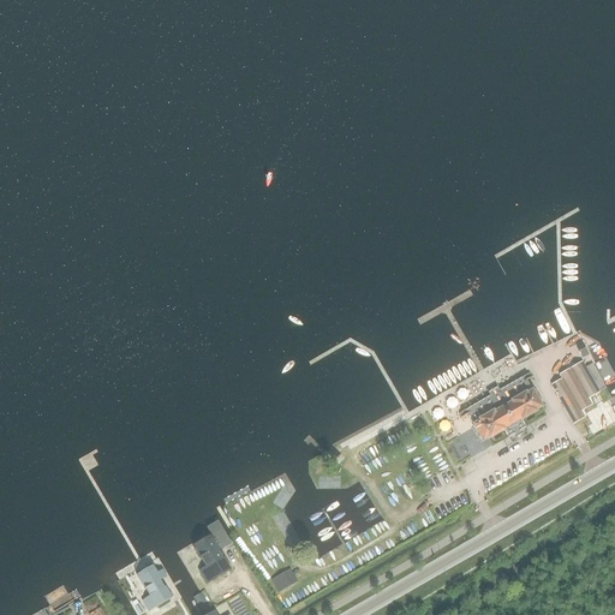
[(581,362),(571,369),(587,399),(599,393),(581,362)]
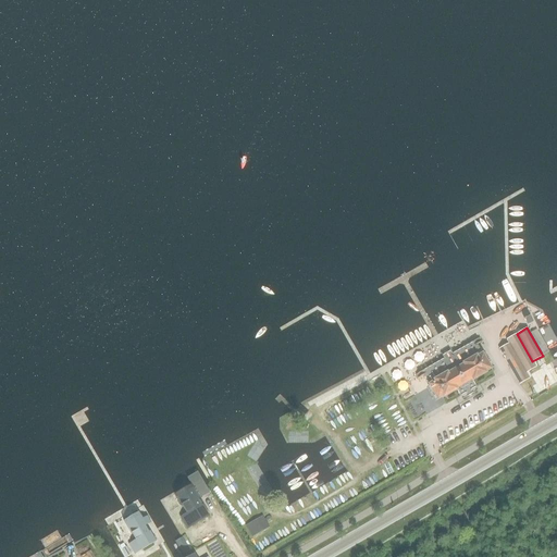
[(507,339),(509,344),(525,373),(535,367),(532,361),(517,334),(507,339)]
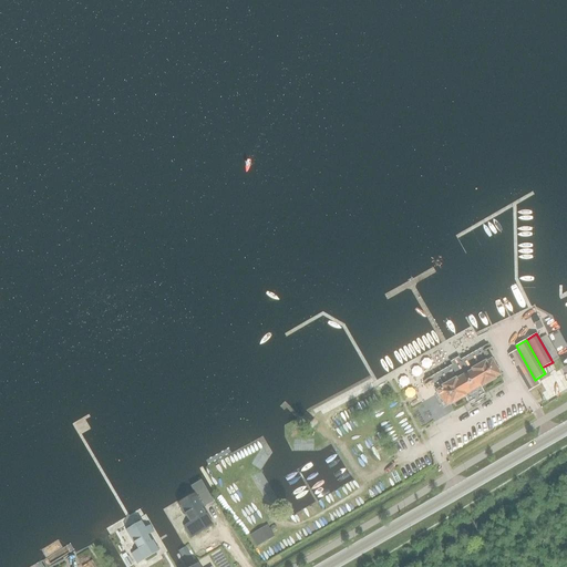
[(452,366),(423,381),(425,385),(431,382),(436,391),(435,391),(444,408),(451,404),(451,405),(464,398),(467,403),(470,406),(471,406),(485,398),(486,397),(484,393),(484,394),(481,388),(494,380),(494,379),(500,375),(485,351),(491,348),(488,344),(460,360),(456,354),(449,360),(452,366)]
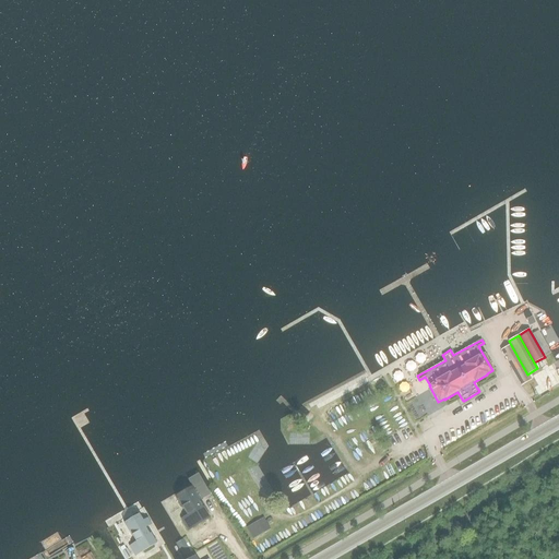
[(531,380),(527,375),(511,345),(501,351),(521,385),(531,380)]
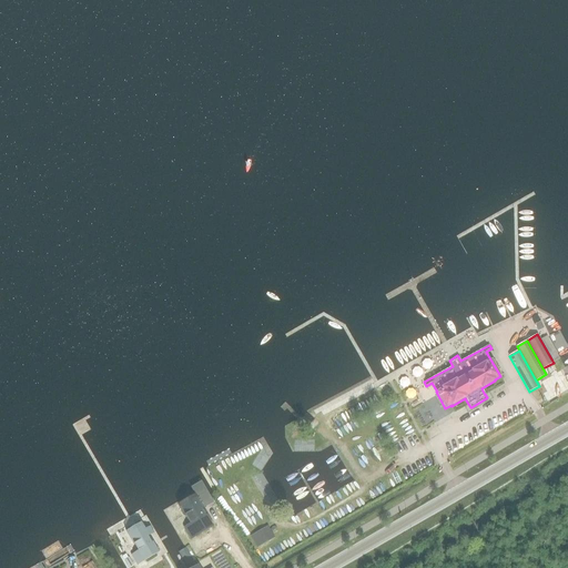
[(198,499),(181,509),(191,526),(184,529),(191,543),(214,529),(198,499)]
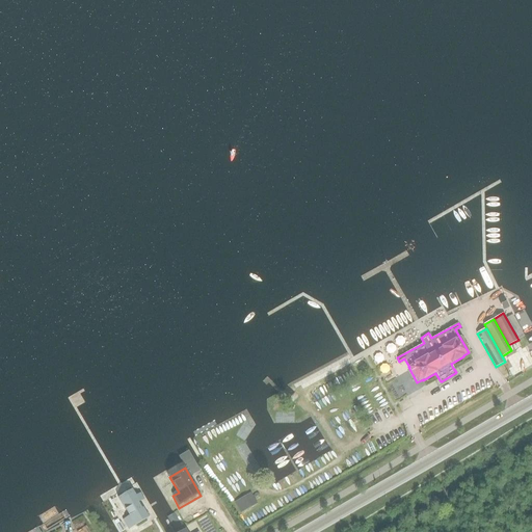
[(134,493),(120,501),(129,516),(123,520),(128,530),(149,517),(134,493)]
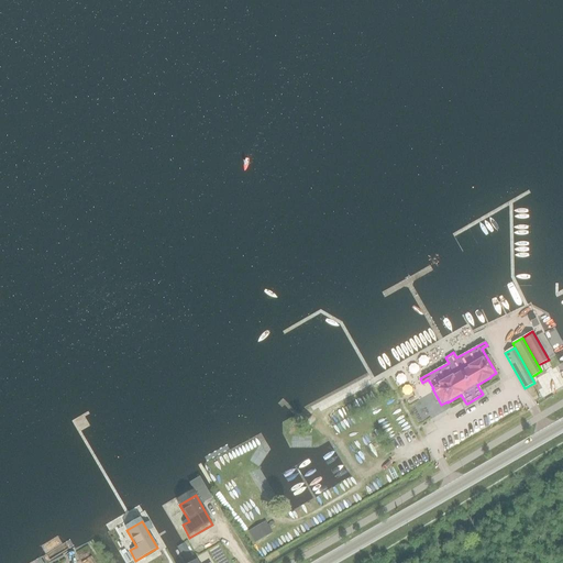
[(249,531),(255,543),(272,534),(265,522),(249,531)]
